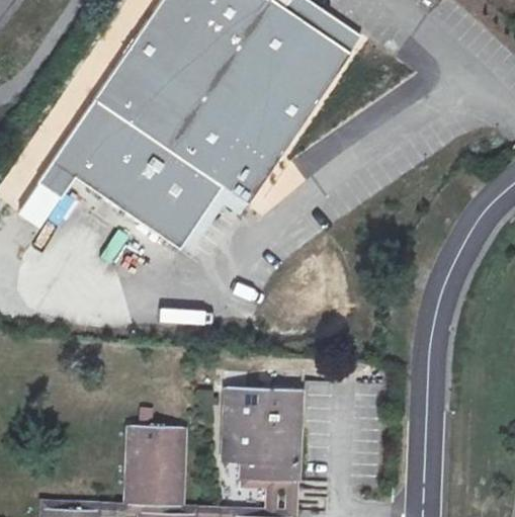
[(161,0),(95,97),(56,157),(188,248),(230,188),(250,202),(352,53),(274,0),(161,0)]
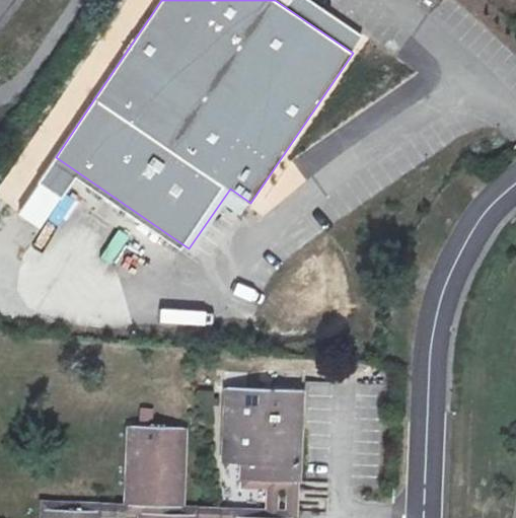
[(39,182),(21,208),(44,223),(61,199),(39,182)]
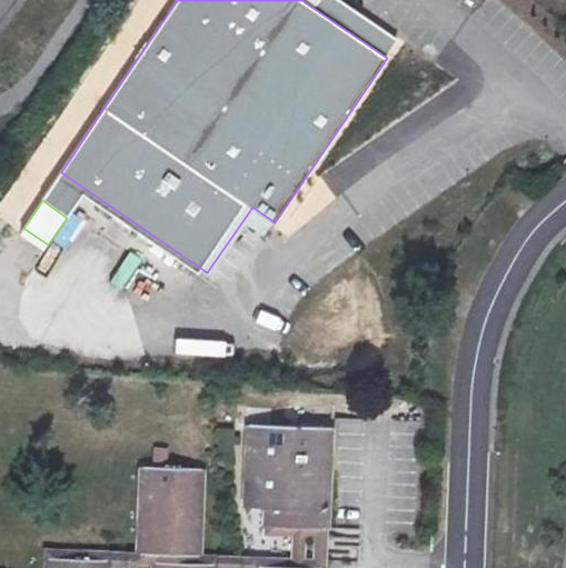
[(268,526),(319,527),(330,528),(334,412),(317,411),(317,404),(286,402),(286,425),(250,424),(247,508),(268,508),(268,526)]
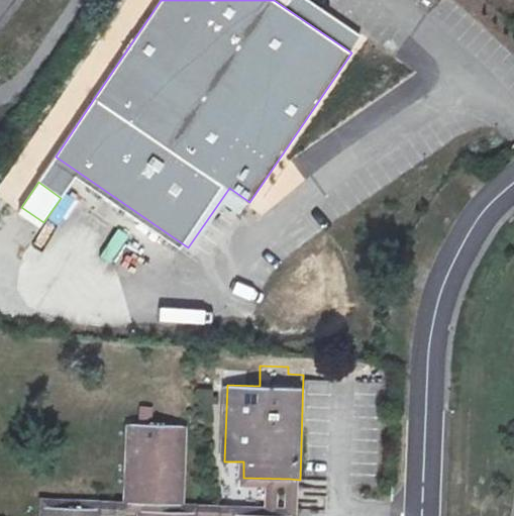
[(129,502),(183,504),(186,425),(132,423),(129,502)]
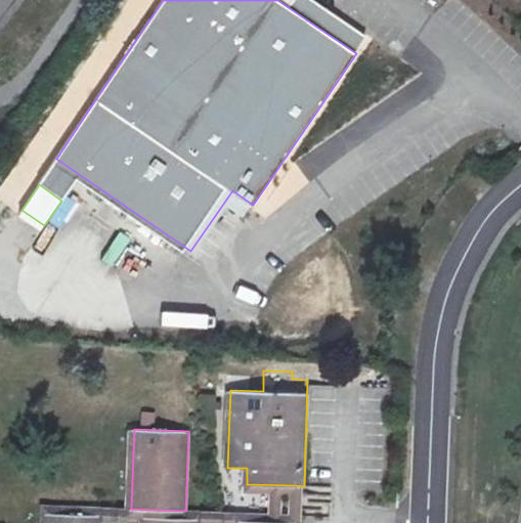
[(294,485),(247,484),(247,491),(273,491),(272,515),(185,511),(131,509),(47,507),(47,513),(101,515),(101,520),(127,521),(128,516),(145,517),(200,519),(200,522),(199,522),(240,522),(241,521),(294,522),(294,516),(293,516),(293,515),(283,515),(284,492),(293,492),(294,485)]
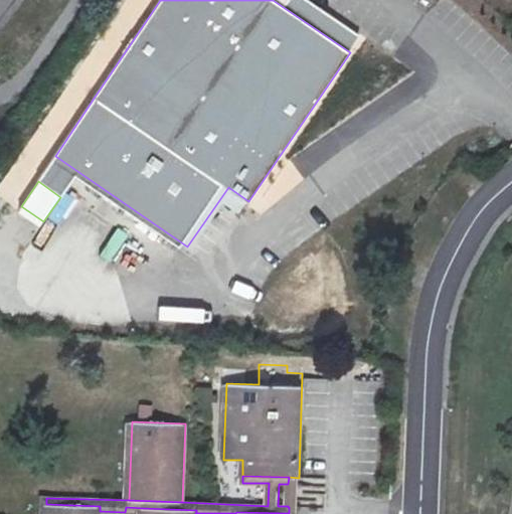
[(288,507),(289,507),(298,508),(299,485),(299,478),(289,477),(288,484),(288,506),(288,507)]
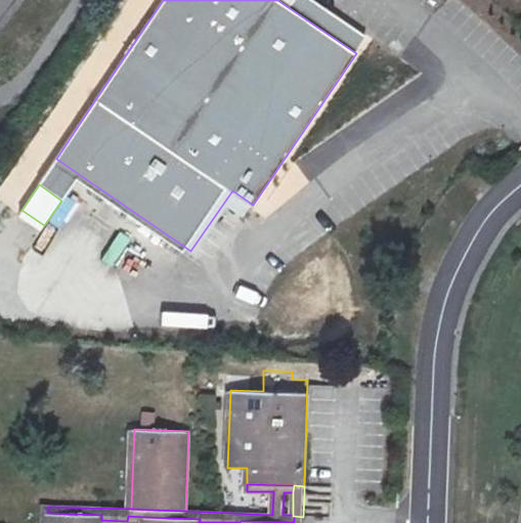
[(293,515),(293,492),(284,492),(283,515),(293,515)]
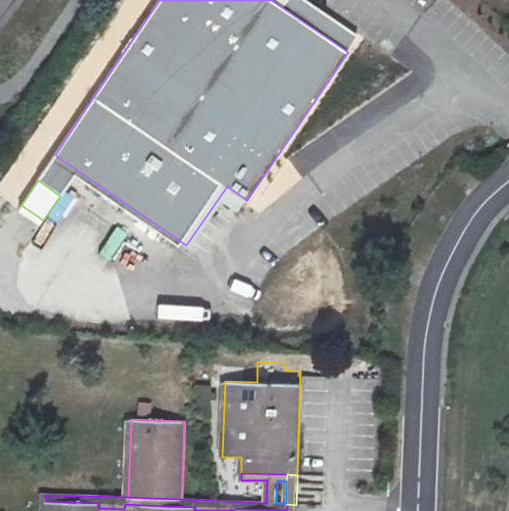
[(99,503),(46,501),(45,510),(98,510),(99,508),(99,503)]
